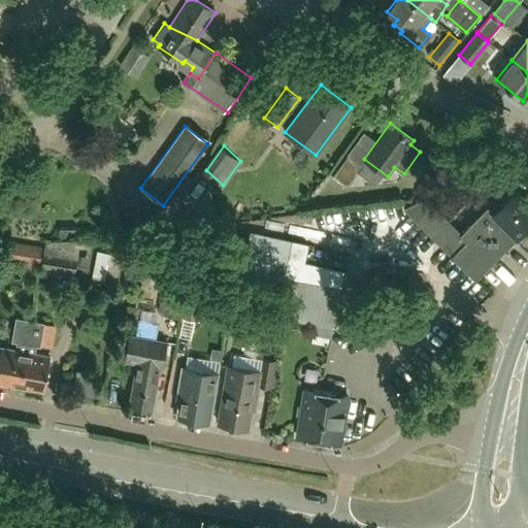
[(349,155),(333,175),(348,186),(362,165),(349,155)]
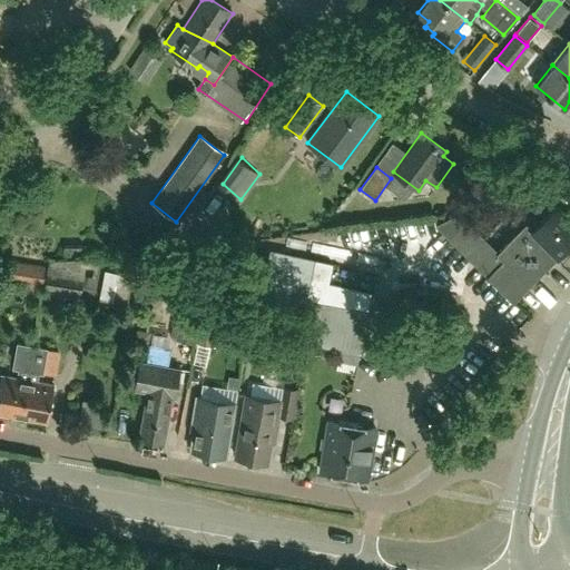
[(444,233),(485,213),(483,210),(494,204),(487,188),(458,204),(459,205),(448,210),(446,209),(433,216),(439,226),(441,225),(444,233)]
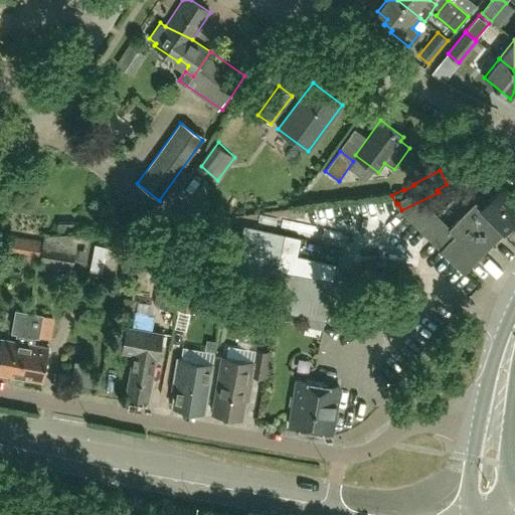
[(463,272),(514,218),(514,196),(503,185),(481,207),(476,201),(450,227),(438,215),(424,203),(409,218),(422,230),(463,272)]
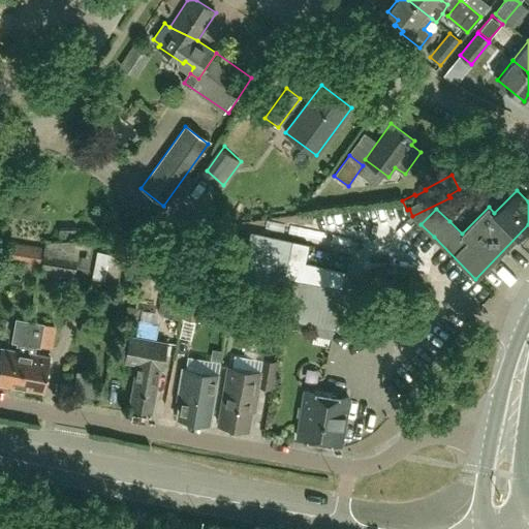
[(76,226),(59,227),(60,239),(78,238),(76,226)]
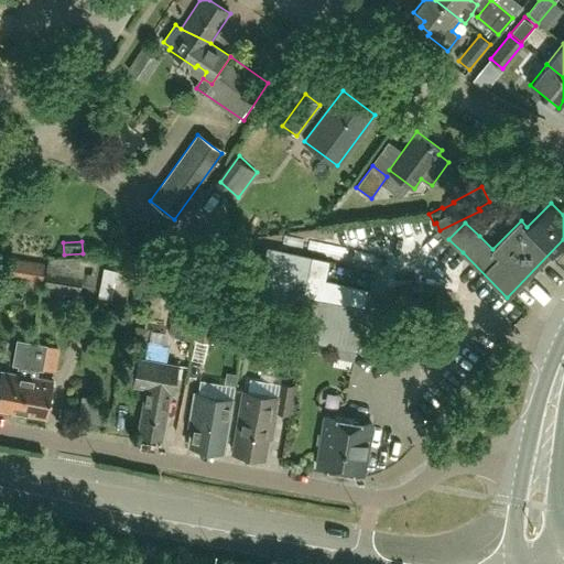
[(356,349),(365,305),(368,288),(324,279),(328,259),(267,246),(256,304),(299,313),(294,337),(356,349)]
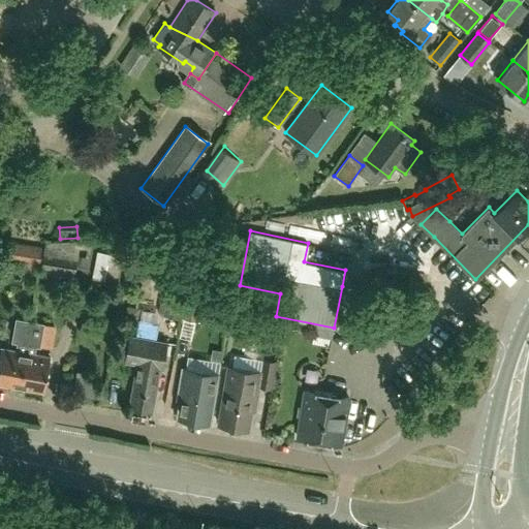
[(41,266),(40,272),(87,279),(90,257),(76,255),(78,245),(79,242),(52,242),(45,242),(44,247),(43,250),(41,266)]
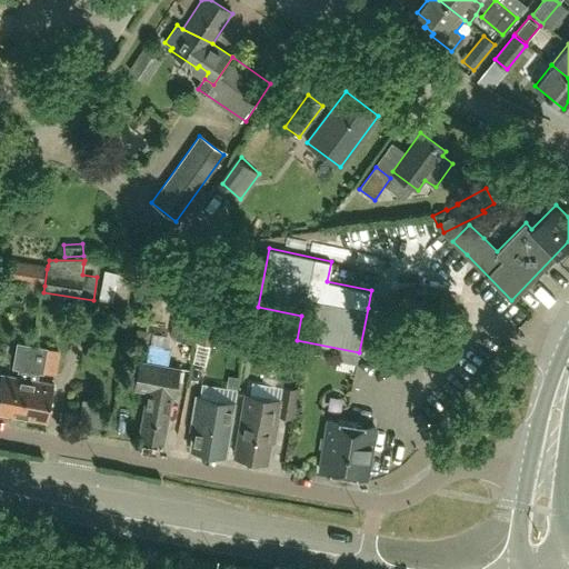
[(192,342),(198,309),(206,266),(188,263),(181,307),(176,339),(192,342)]
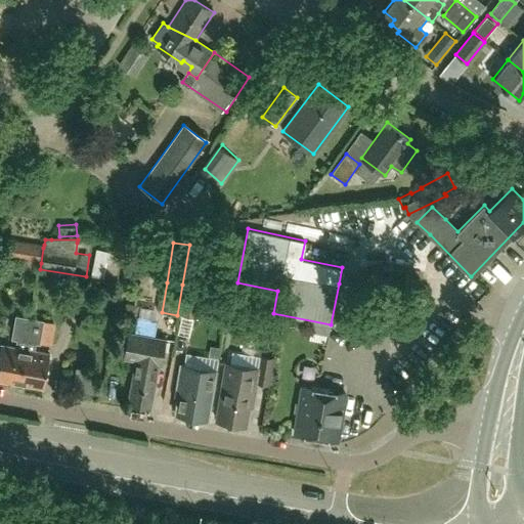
[(95,249),(91,276),(116,280),(120,253),(95,249)]
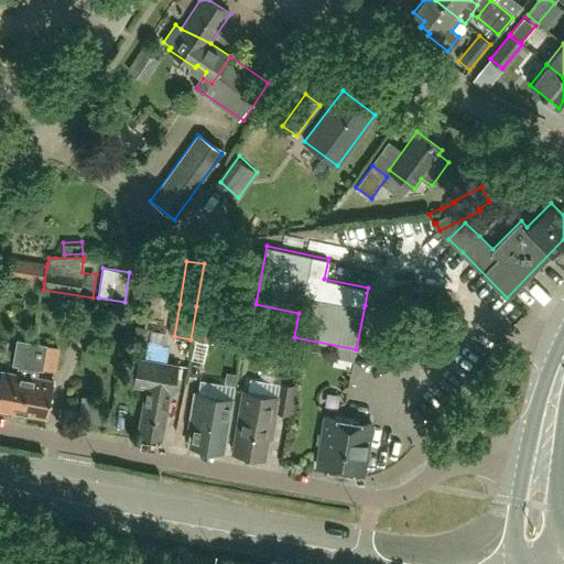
[(553,300),(561,282),(551,278),(543,294),(553,300)]
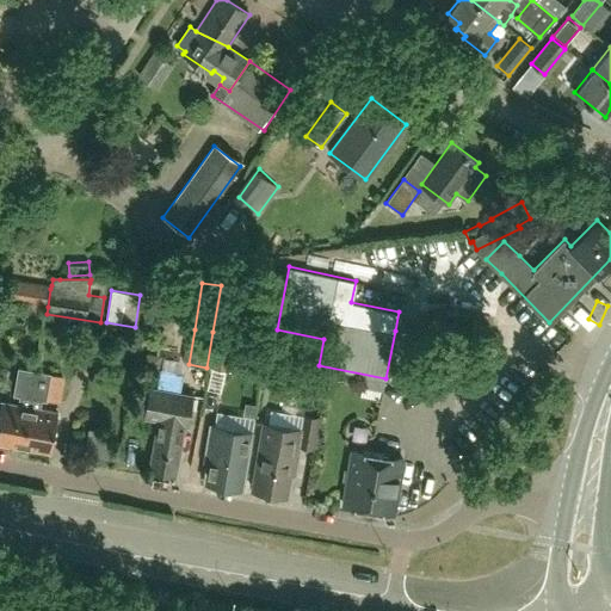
[(233,372),(241,325),(242,319),(220,315),(210,368),(233,372)]
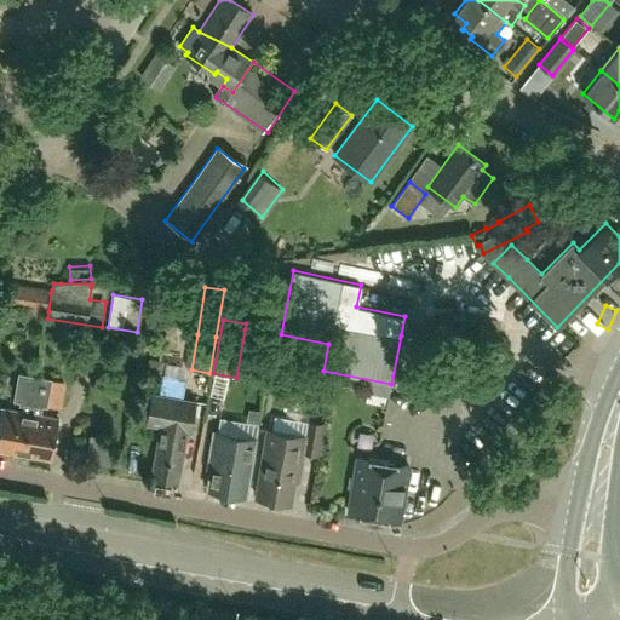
[(0,451),(19,454),(33,375),(18,373),(13,401),(21,402),(19,409),(0,406),(0,451)]
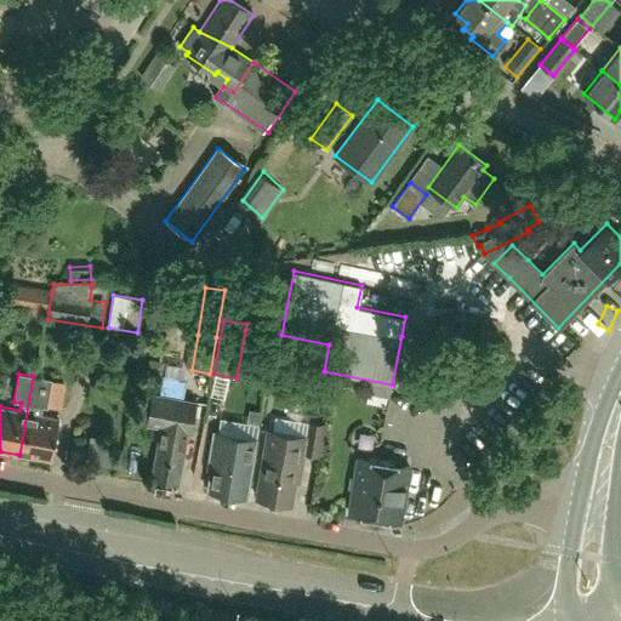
[(51,461),(58,417),(41,414),(43,406),(47,406),(52,380),(33,376),(20,455),(51,461)]
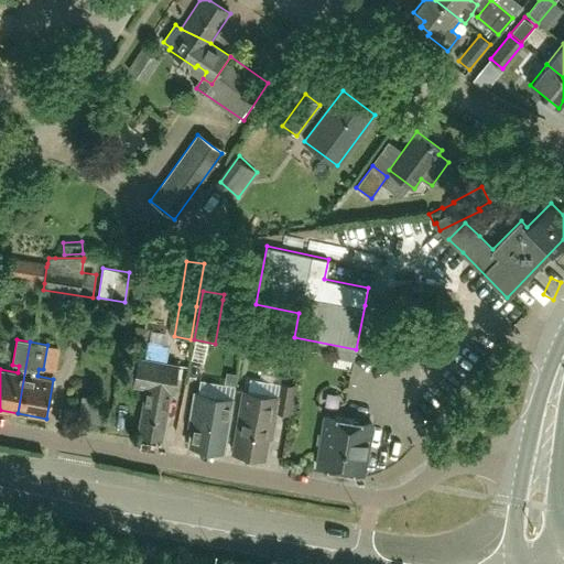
[(162,437),(170,394),(172,394),(177,364),(138,357),(132,387),(143,388),(136,433),(162,437)]
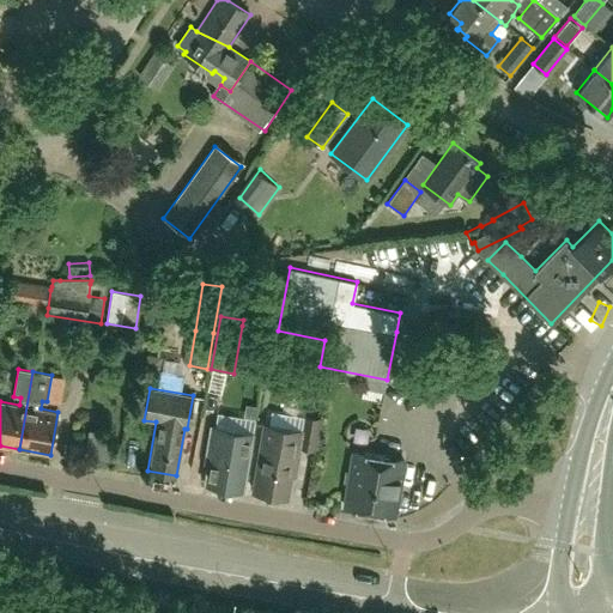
[(247,405),(244,418),(254,420),(258,407),(247,405)]
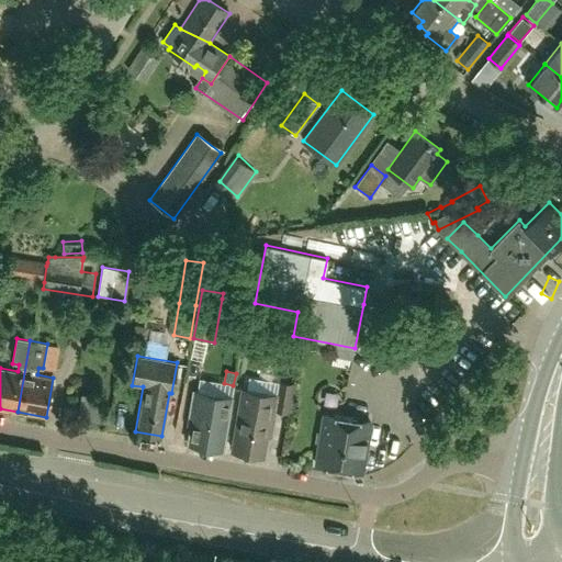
[(223,450),(232,400),(235,385),(199,379),(197,393),(193,392),(189,415),(193,416),(188,444),(223,450)]
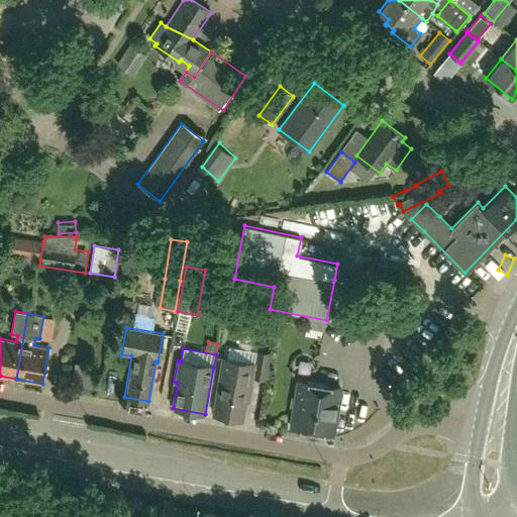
[(242,420),(247,390),(251,391),(254,375),(266,377),(270,356),(257,354),(255,367),(223,360),(213,415),(242,420)]
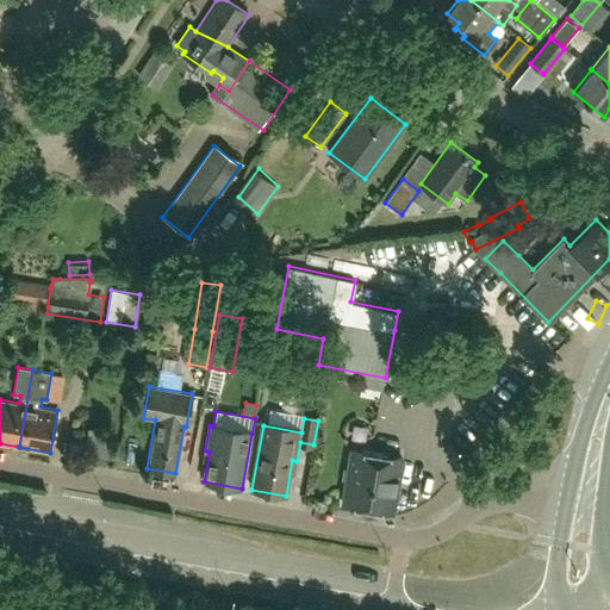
[(393,512),(403,460),(353,450),(343,504),(393,512)]
